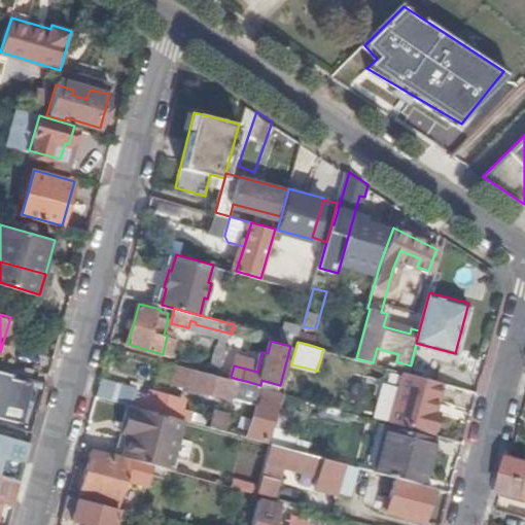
[(231,377),(164,359),(162,368),(176,371),(174,380),(189,384),(198,387),(233,396),(237,379),(231,377)]
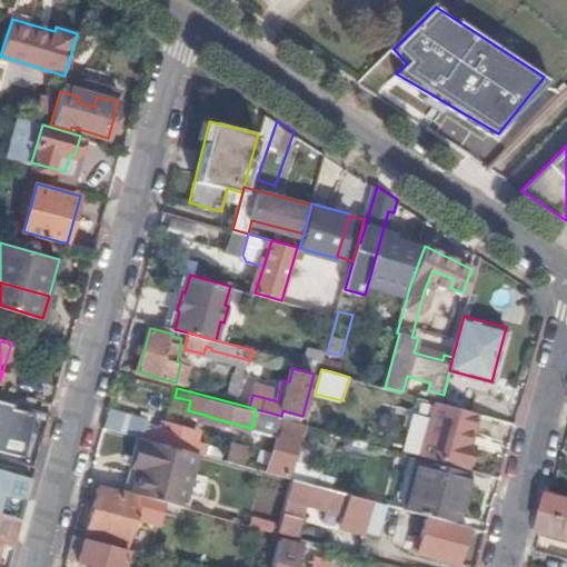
[(469,444),(476,413),(440,403),(435,400),(430,416),(419,454),(468,468),(475,446),(469,444)]
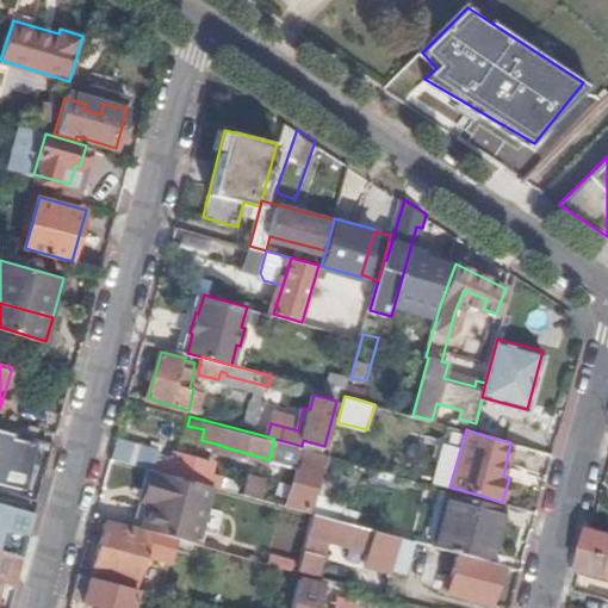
[(0,460),(7,463),(14,435),(0,432),(0,460)]
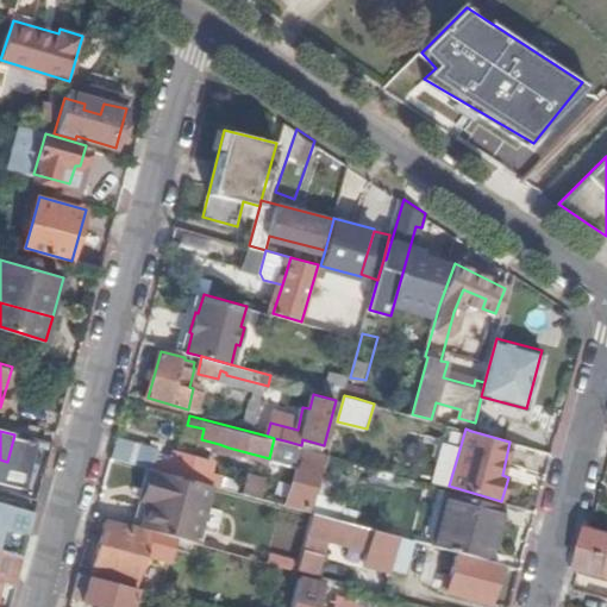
[(37,440),(14,435),(7,462),(0,460),(0,480),(25,487),(37,440)]
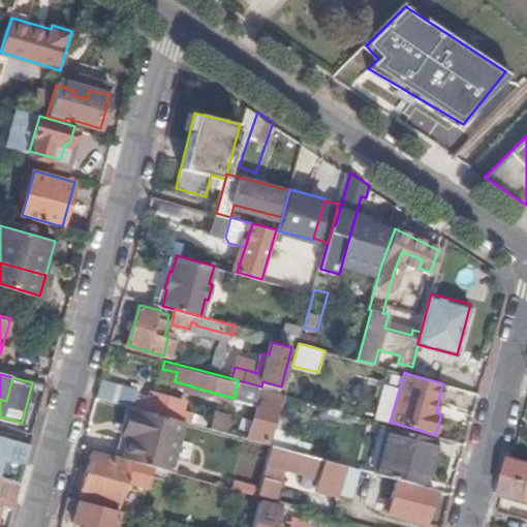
[(247,382),(238,380),(234,398),(242,400),(247,382)]
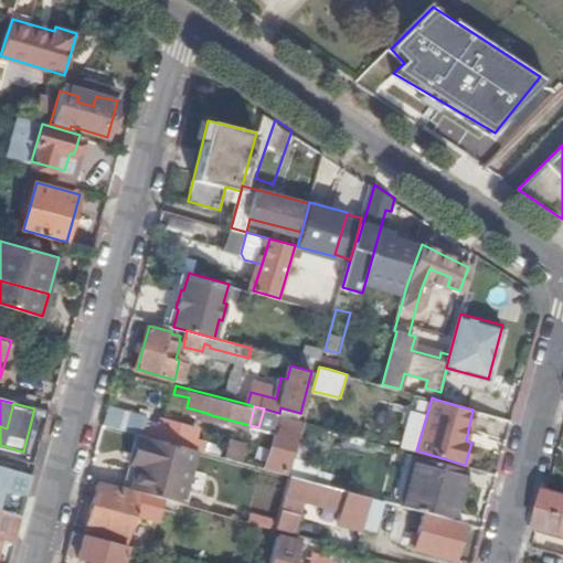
[(400,447),(416,450),(427,413),(412,409),(400,447)]
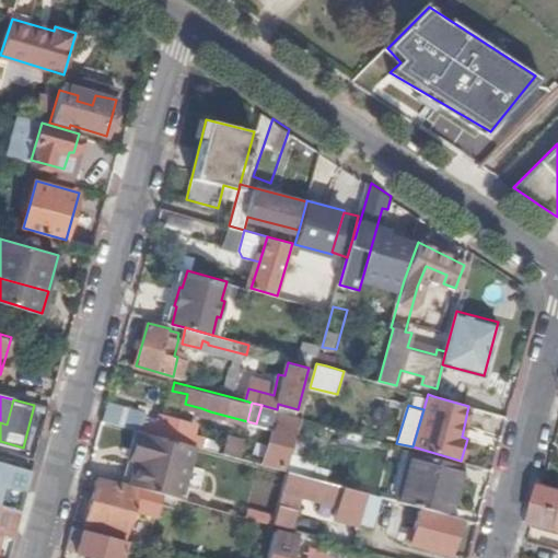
[(108,406),(104,421),(140,430),(157,434),(160,422),(108,406)]
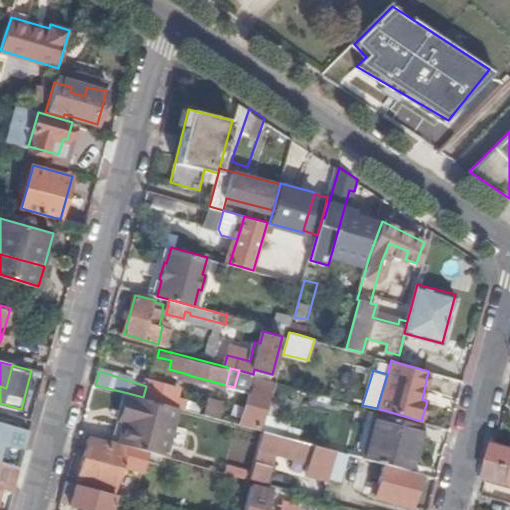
[(146,386),(143,397),(175,406),(178,392),(180,386),(149,377),(146,386)]
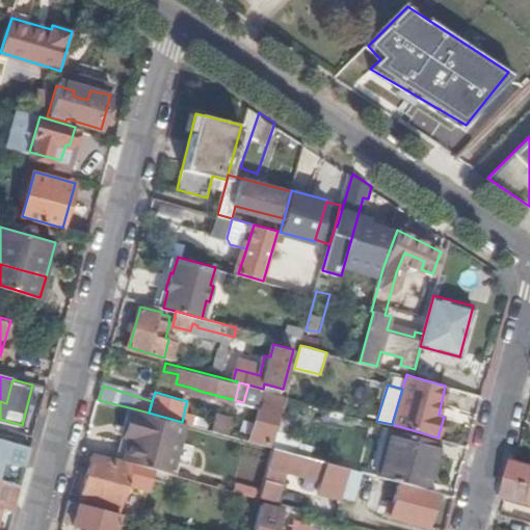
[(252,438),(272,444),(283,405),(263,399),(252,438)]
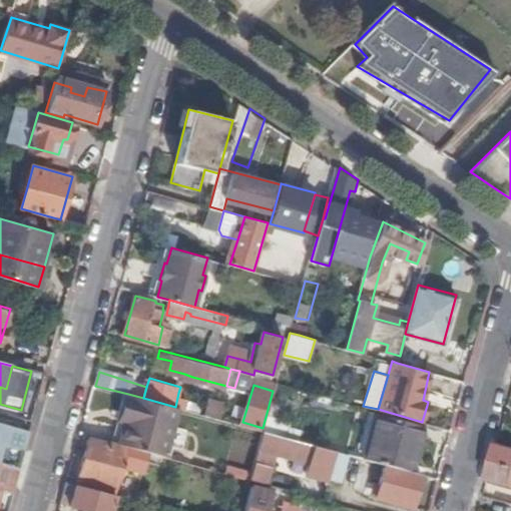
[(178,393),(175,407),(178,408),(204,415),(208,401),(178,393)]
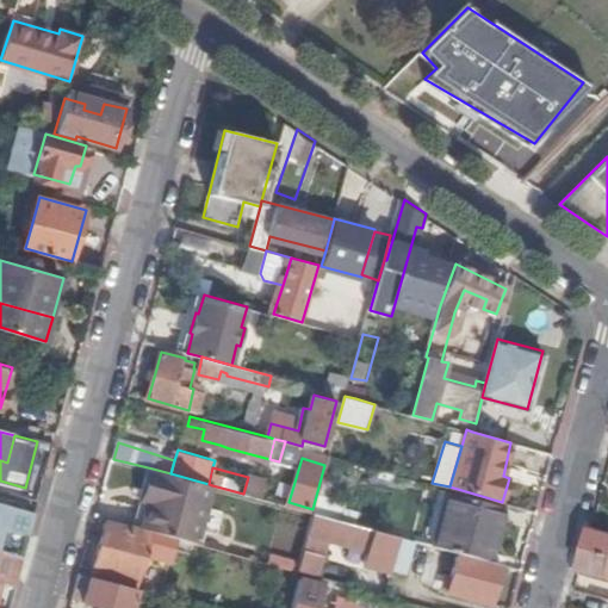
[(146,528),(152,531),(177,538),(197,543),(212,485),(209,484),(171,473),(153,469),(147,491),(155,494),(153,502),(146,528)]
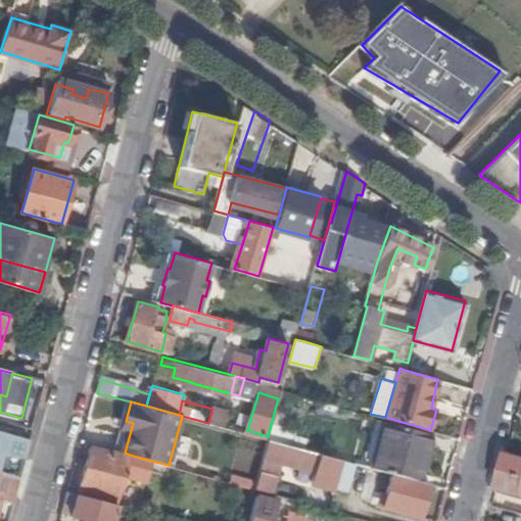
[(212,407),(212,409),(208,423),(225,427),(228,412),(212,407)]
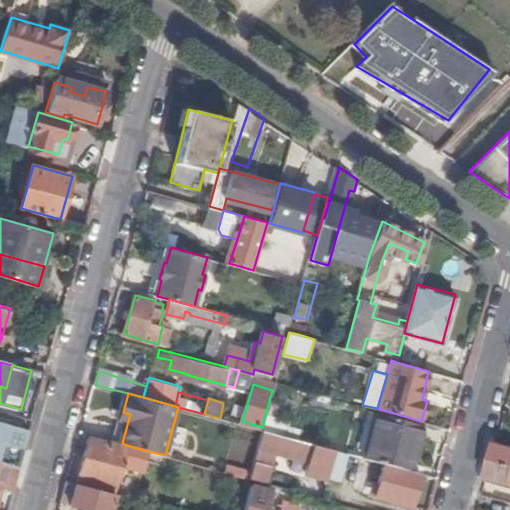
[(384,463),(411,469),(423,424),(376,411),(364,457),(384,463)]
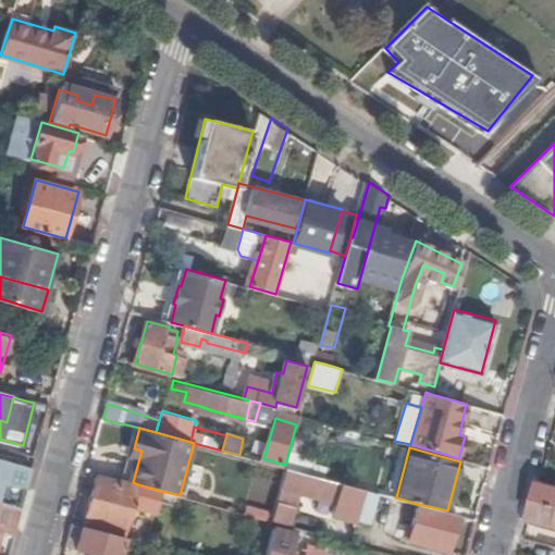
[(132,456),(139,458),(142,451),(134,448),(132,456)]
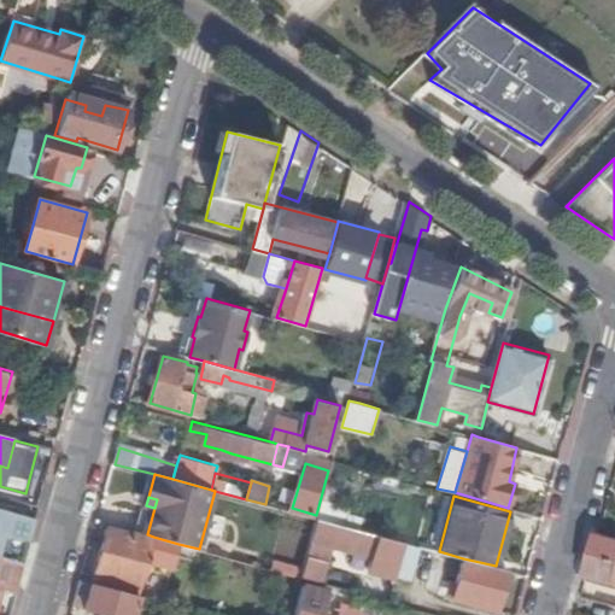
[(0,556),(24,563),(31,534),(37,517),(0,507),(0,556)]
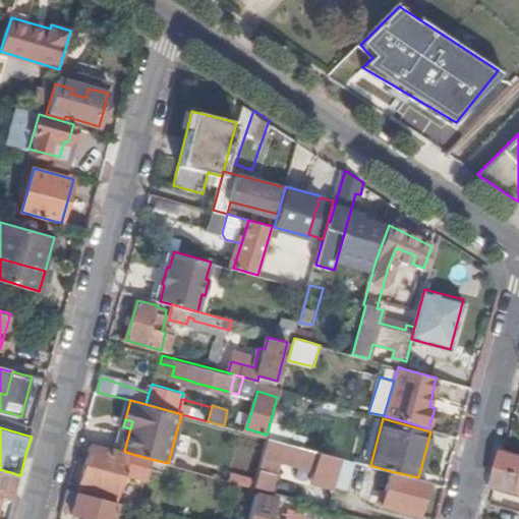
[(253,486),(272,491),(277,473),(274,472),(277,459),(315,469),(311,483),(333,488),(342,457),(268,438),(253,486)]
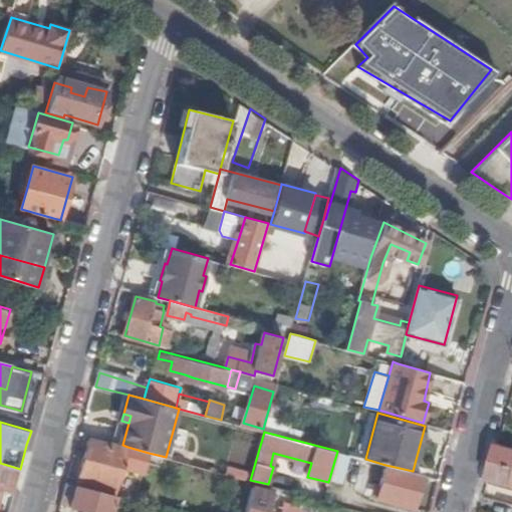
[(90,440),(78,485),(114,495),(122,465),(144,471),(149,453),(128,447),(128,449),(90,440)]
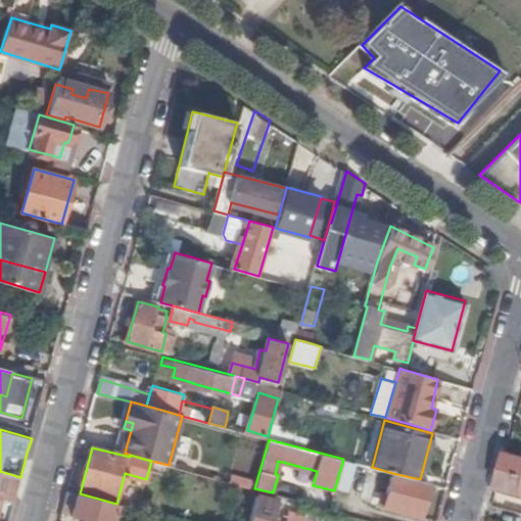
[(520,455),(509,452),(504,470),(520,474),(520,455)]
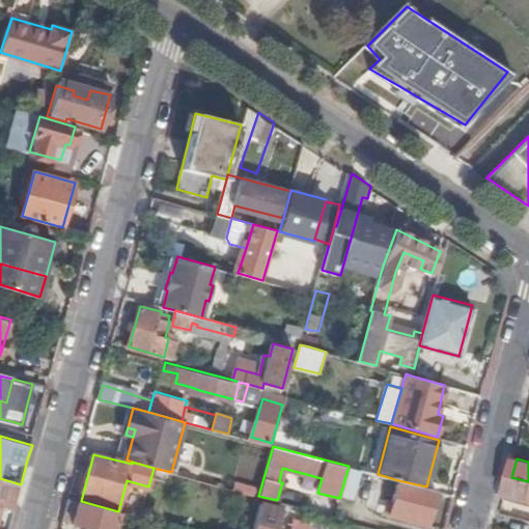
[(509,486),(507,494),(528,499),(528,481),(511,477),(509,486)]
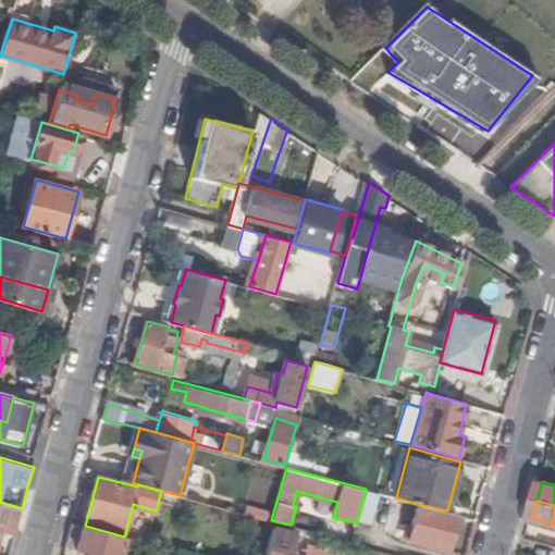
[(0,543),(11,546),(16,529),(22,508),(0,502),(0,543)]
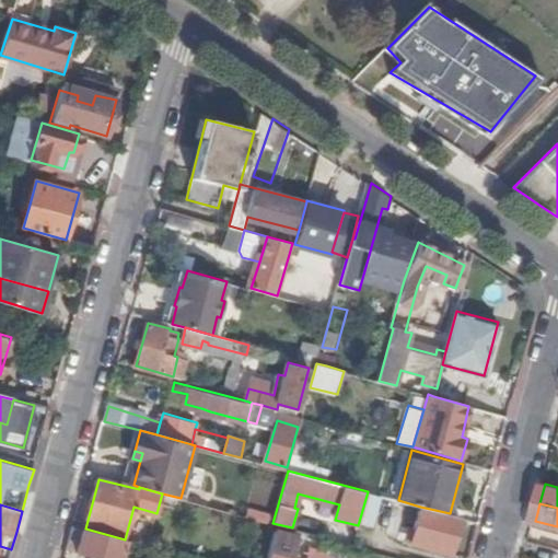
[(451,554),(462,518),(450,513),(420,507),(416,527),(409,525),(407,532),(413,533),(411,542),(451,554)]
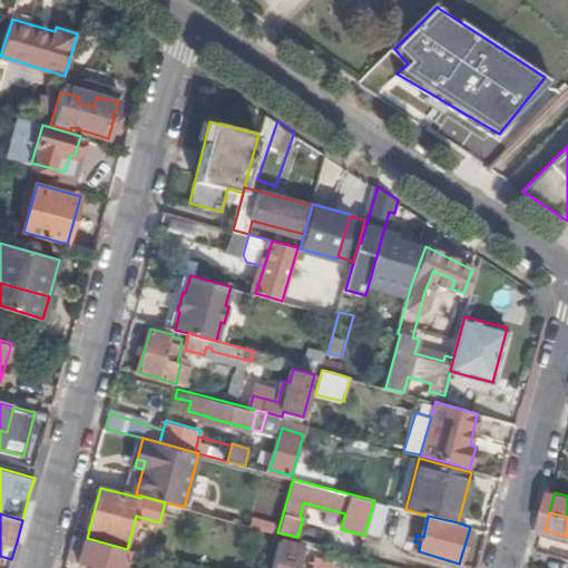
[(123,567),(128,549),(127,549),(87,538),(76,536),(70,558),(92,565),(91,567),(123,567)]
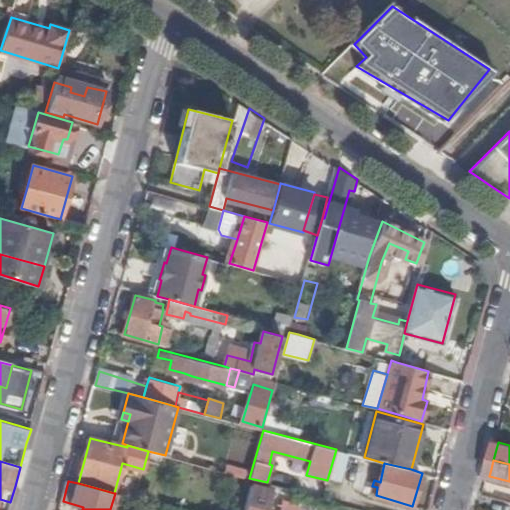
[(267,509),(272,491),(251,485),(244,509),(267,509)]
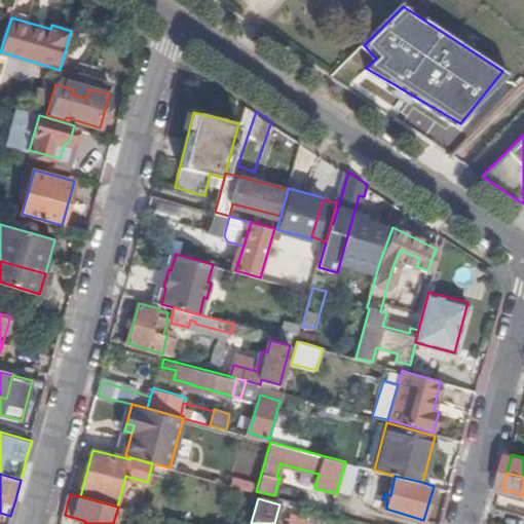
[(0,523),(8,523),(10,516),(0,513),(0,523)]
